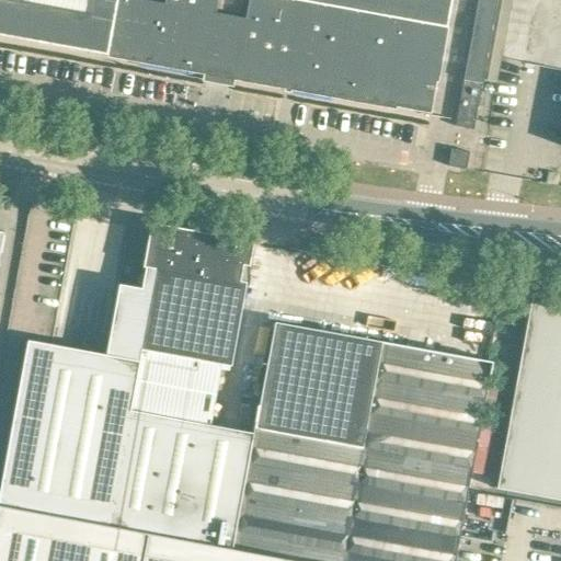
[(236,72),(235,78),(285,88),(285,83),(292,84),(292,89),(431,114),(431,112),(450,0),(0,0),(0,35),(107,55),(109,48),(123,52),(122,58),(204,72),(205,66),(236,72)]
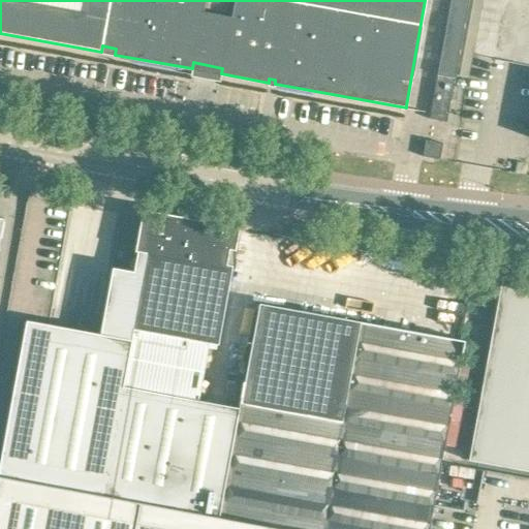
[(446,122),(447,114),(468,0),(450,0),(429,119),(446,122)]
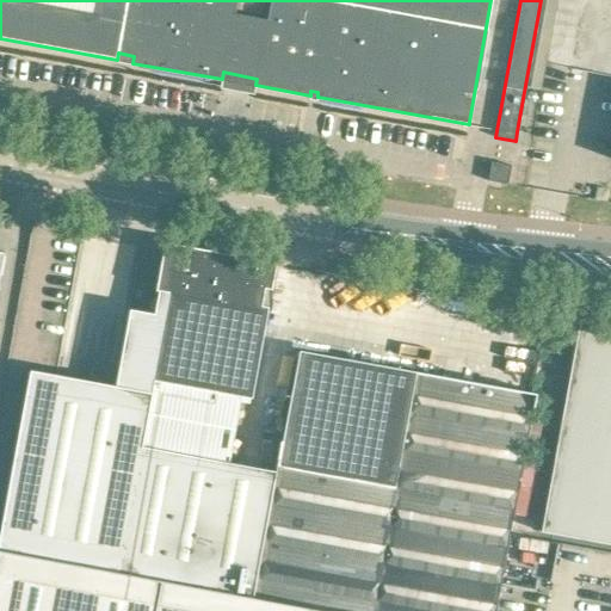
[(507,185),(507,184),(511,166),(492,162),(488,181),(507,185)]
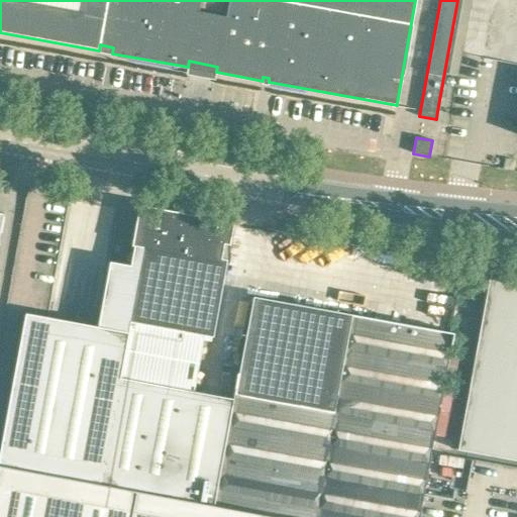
[(505,159),(503,169),(513,171),(515,161),(505,159)]
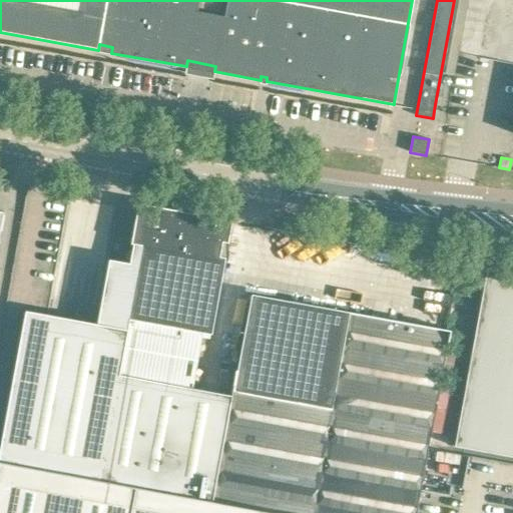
[(108,260),(96,325),(126,330),(128,320),(202,334),(211,335),(224,262),(227,263),(228,259),(219,258),(222,242),(227,243),(231,221),(138,204),(130,244),(132,244),(128,264),(127,264),(108,260)]
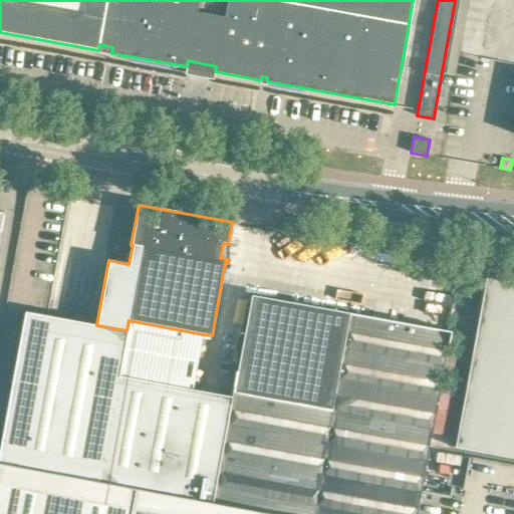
[(513,274),(487,269),(487,270),(455,449),(513,459),(513,274)]
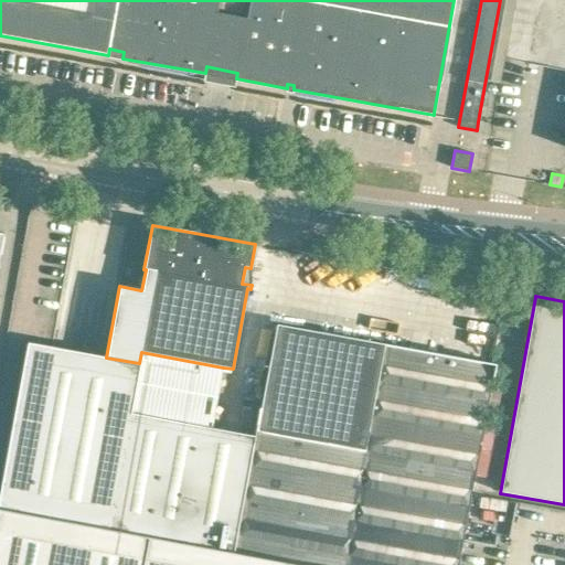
[(259,408),(254,436),(365,457),(385,347),(386,344),(276,324),(262,408),(259,408)]
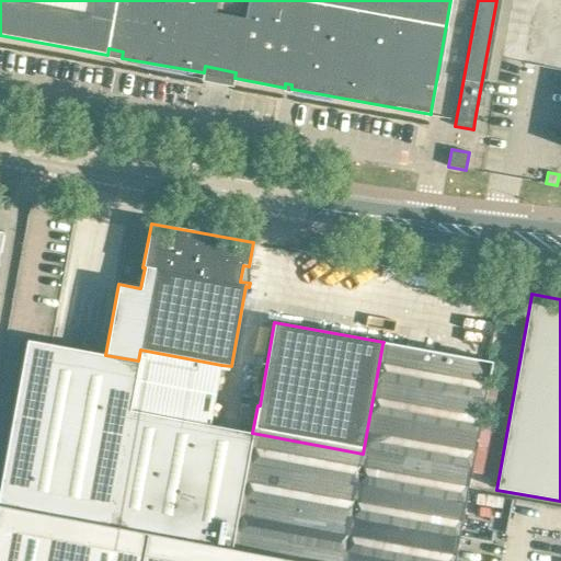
[(27,341),(0,488),(0,504),(231,548),(252,433),(210,425),(128,411),(138,361),(105,355),(27,341)]
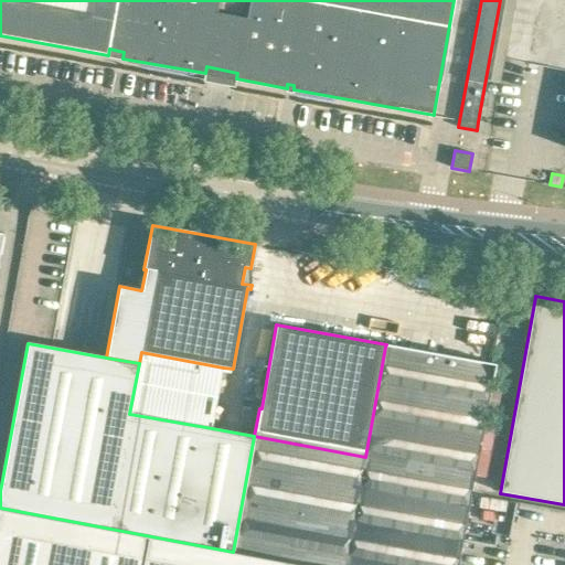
[(385,347),(365,457),(345,564),(458,564),(465,532),(469,504),(494,366),(385,347)]
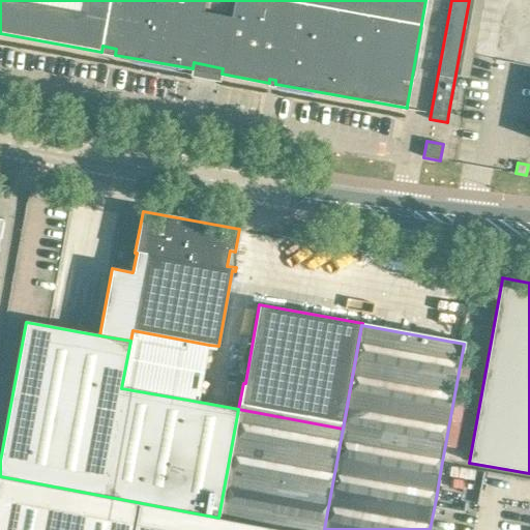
[(130,341),(121,388),(199,402),(209,345),(133,330),(130,341)]
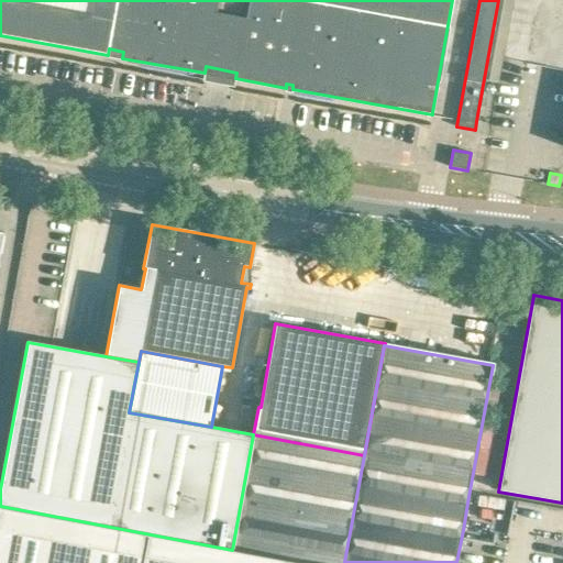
[(253,434),(232,550),(299,562),(344,562),(364,455),(253,434)]
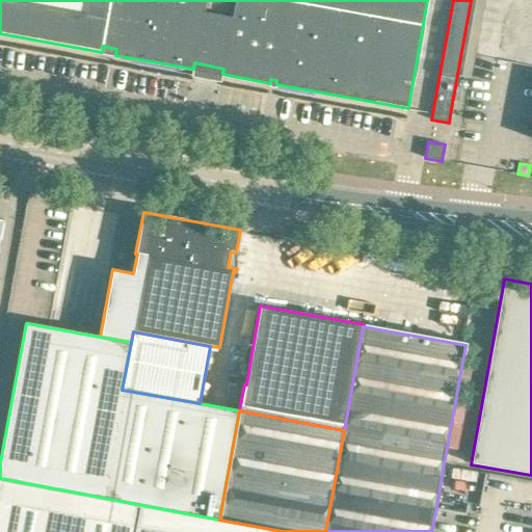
[(0,531),(283,531),(219,520),(0,478),(0,531)]
